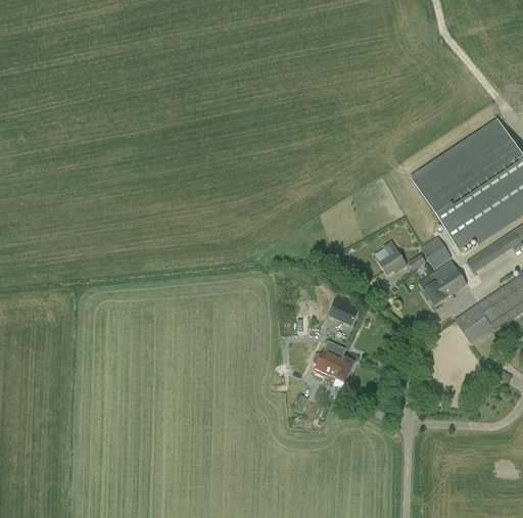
[(477,243),(522,212),(522,155),(496,115),(409,174),(440,221),(458,247),(474,237),(477,243)]
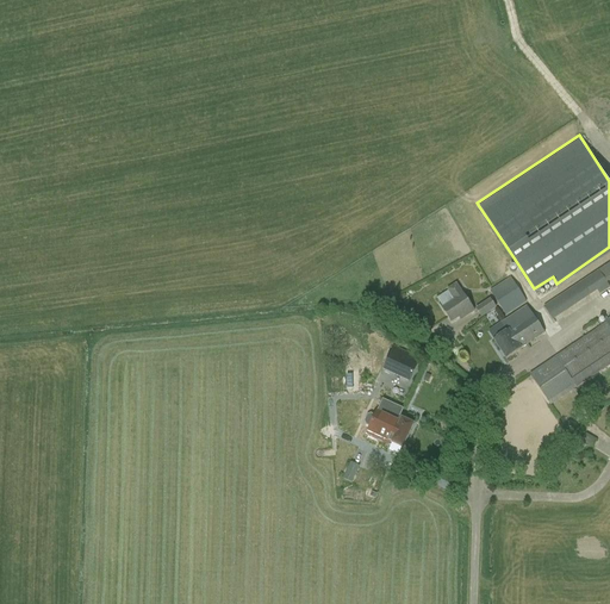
[(598,266),(543,302),(555,319),(565,313),(562,310),(597,286),(599,290),(609,284),(598,266)]
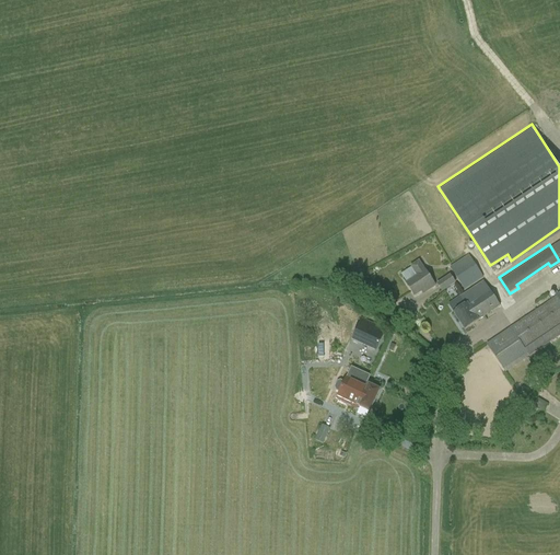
[(483,273),(469,251),(452,262),(450,263),(458,277),(464,286),(481,274),(483,273)]
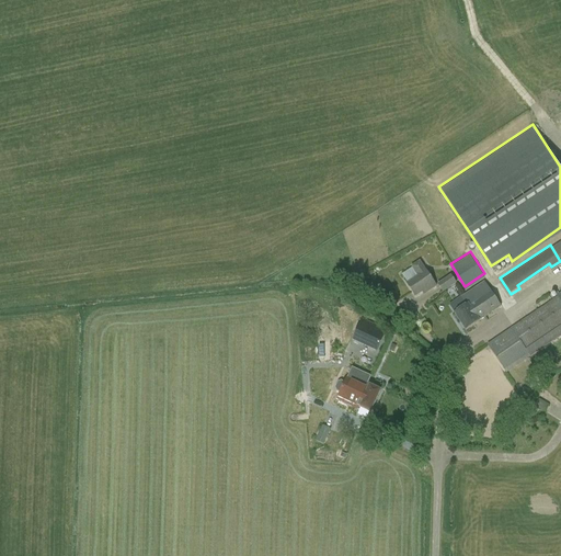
[(422,288),(424,291),(436,282),(420,257),(412,262),(419,272),(407,280),(412,287),(415,293),(422,288)]
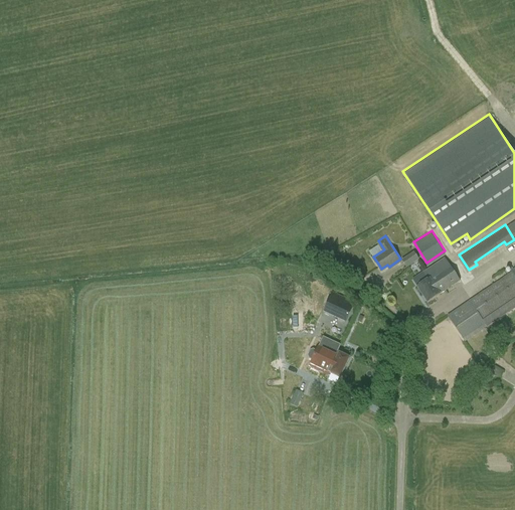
[(419,256),(413,247),(401,257),(402,258),(406,264),(419,256)]
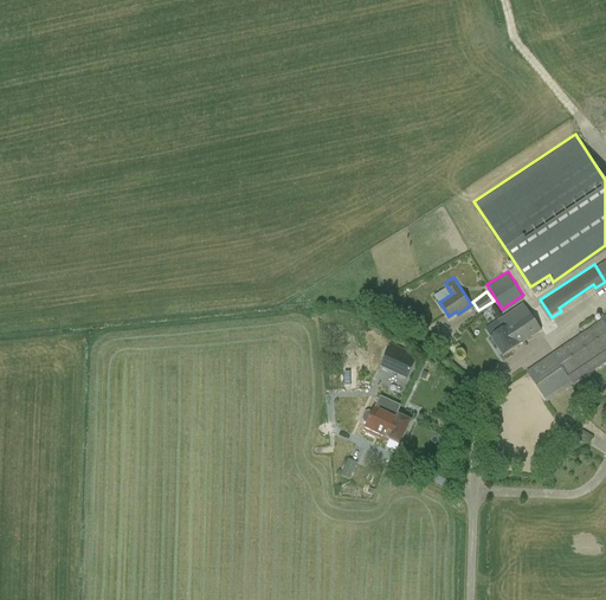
[(517,342),(541,326),(523,298),(497,316),(503,324),(490,334),(503,353),(517,342)]
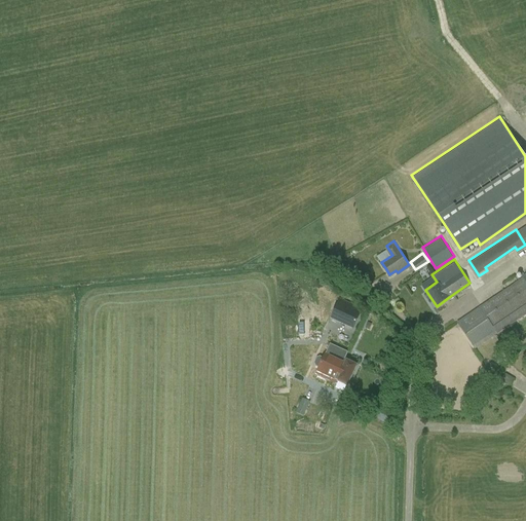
[(497,330),(525,309),(525,269),(522,272),(523,274),(456,319),(475,345),(497,330)]
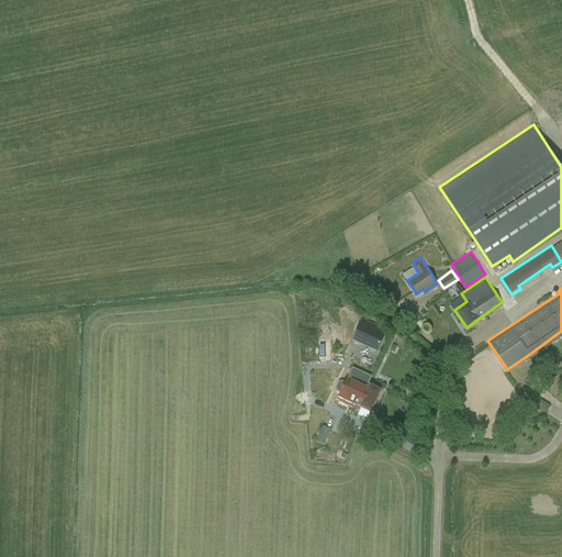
[(384,326),(362,315),(352,336),(375,347),(384,326)]
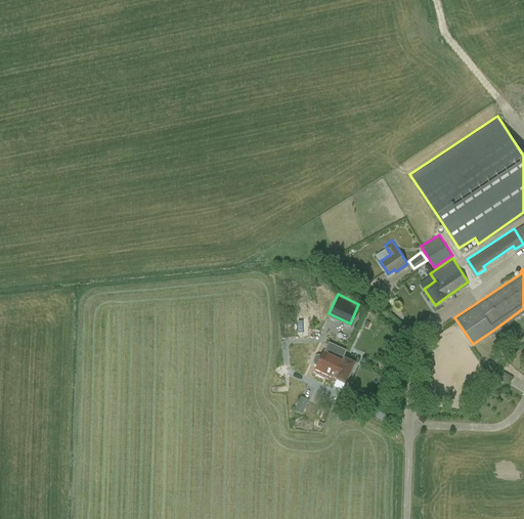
[(315,370),(336,379),(338,376),(346,380),(355,360),(345,356),(325,347),(315,370)]
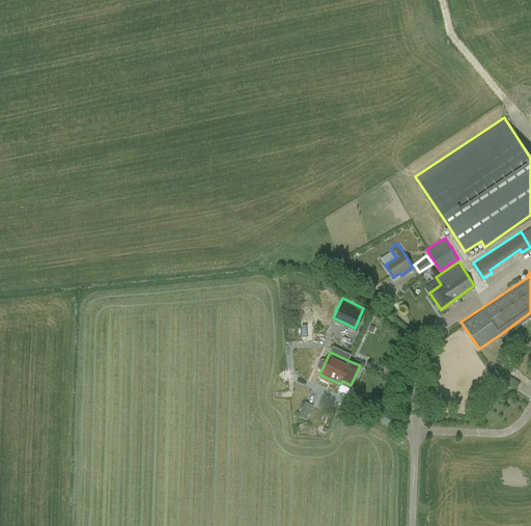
[(520,379),(510,374),(507,379),(516,385),(520,379)]
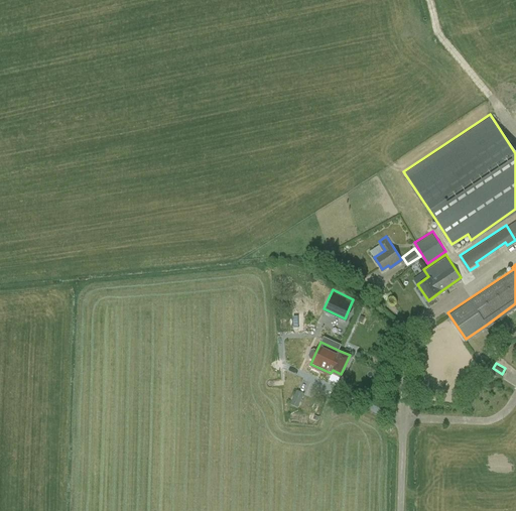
[(304,390),(296,386),(290,401),(297,404),(304,390)]
